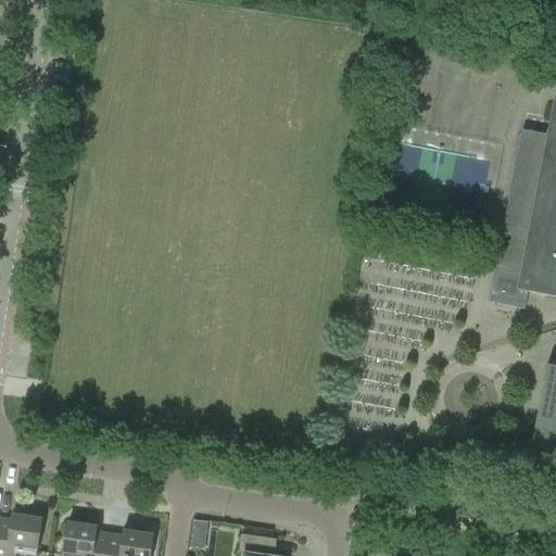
[(489,303),(525,310),(529,292),(555,298),(555,101),(554,101),(547,135),(522,130),(489,303)]
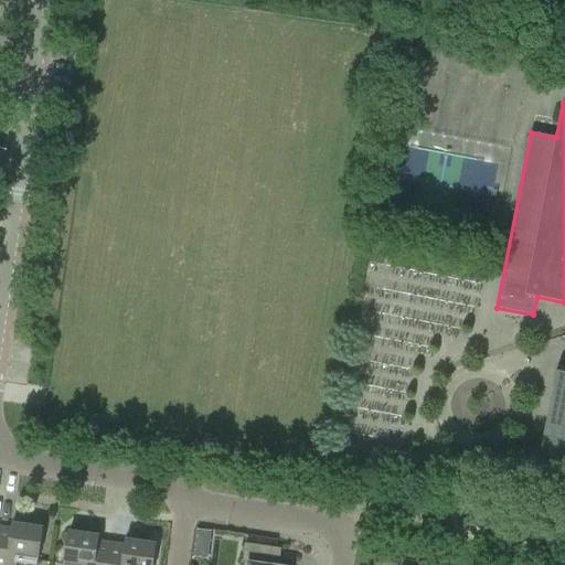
[(564,372),(556,371),(537,472),(564,478),(564,372)]
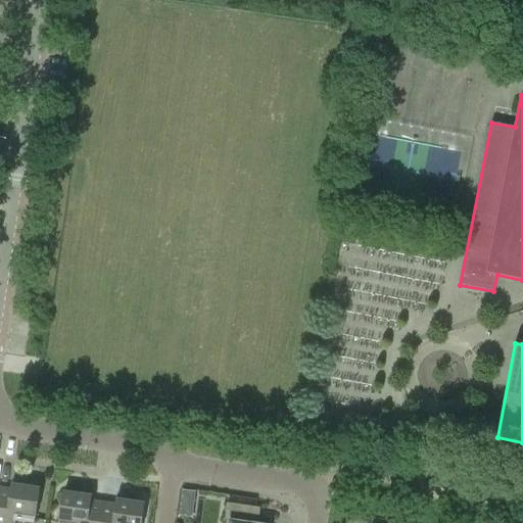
[(27,522),(34,522),(40,489),(25,486),(25,482),(13,480),(11,490),(0,488),(0,522),(15,522),(15,521),(27,522)]
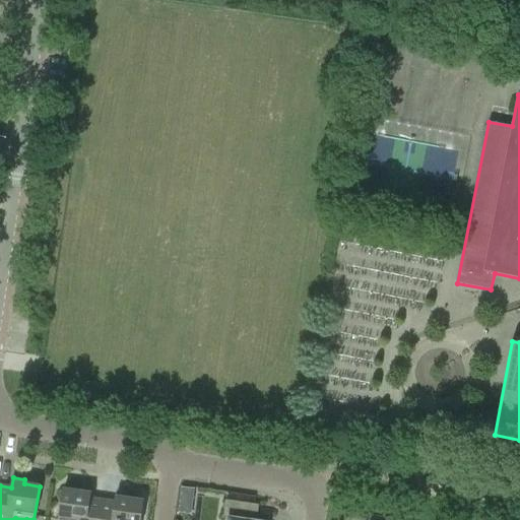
[(64,490),(59,519),(100,519),(103,501),(90,499),(91,489),(79,486),(79,492),(64,490)]
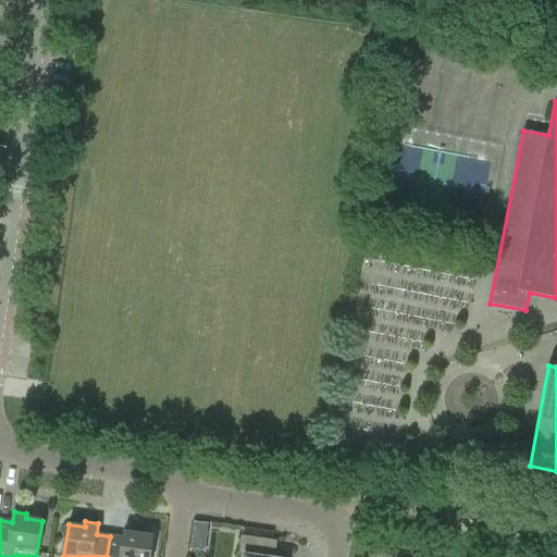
[(209,523),(195,521),(193,535),(207,536),(209,523)]
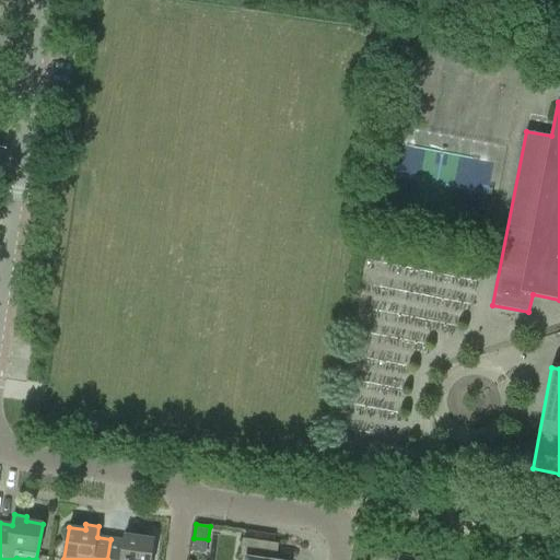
[(151,559),(154,539),(138,537),(139,532),(126,531),(125,540),(111,539),(107,559),(151,559)]
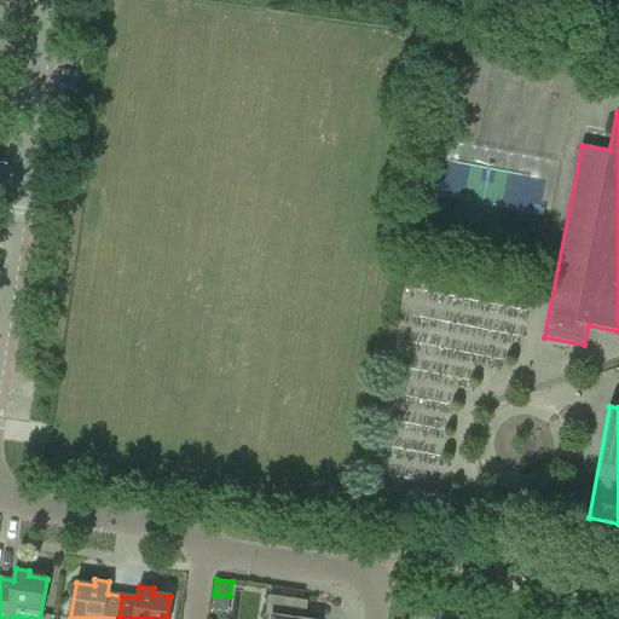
[(300,618),(304,601),(268,596),(265,618),(272,618),(300,618)]
